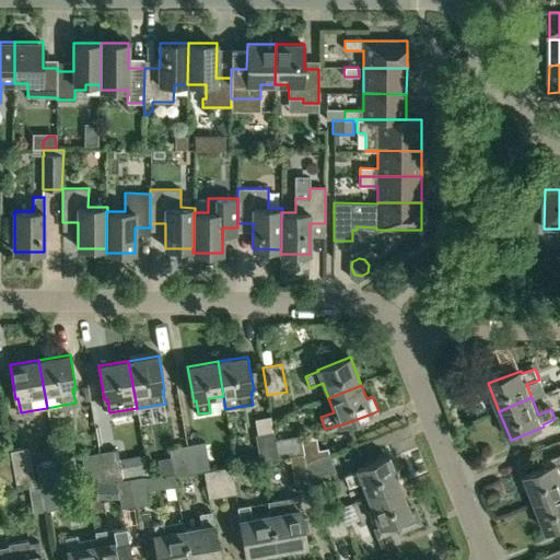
[(260,462),(278,458),(276,440),(273,432),(256,435),(260,462)]
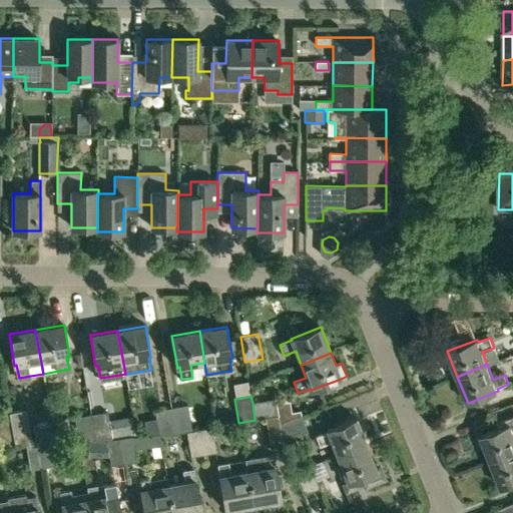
[(297,403),(279,407),(278,399),(252,403),(254,420),(266,418),(266,419),(279,417),(280,426),(303,417),(297,403)]
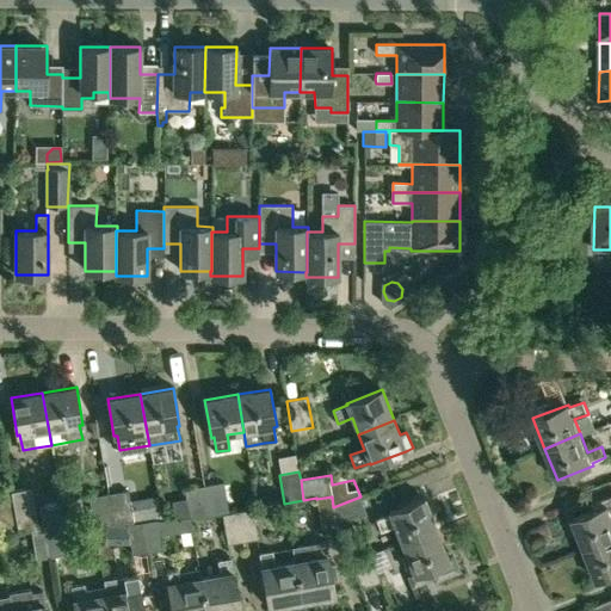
[(209,516),(222,514),(230,513),(224,482),(203,486),(209,516)]
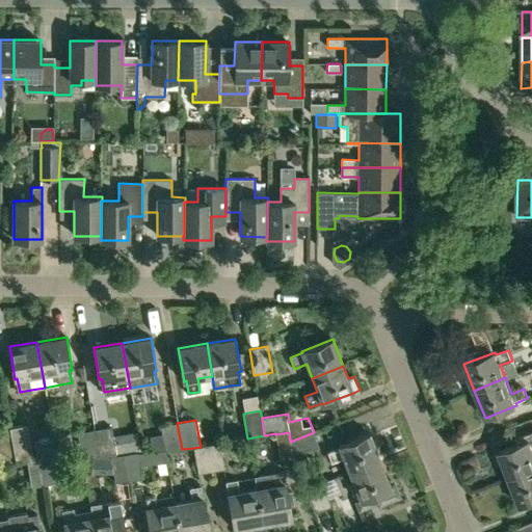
[(165,451),(182,449),(177,423),(160,426),(165,451)]
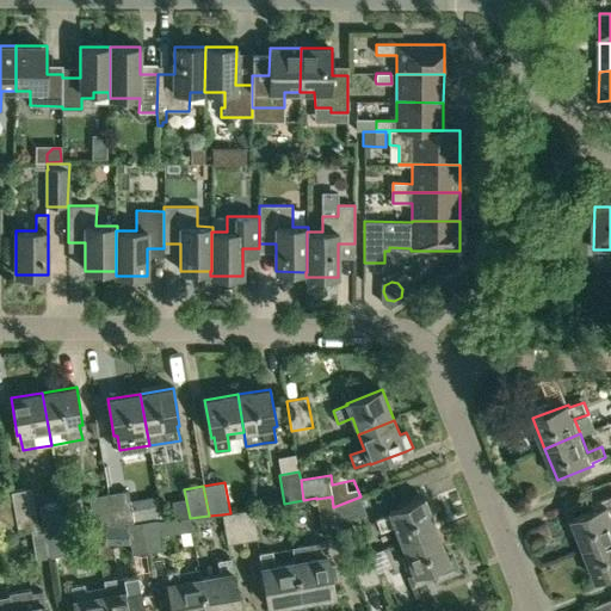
[(30,530),(39,528),(31,487),(11,491),(13,498),(18,530),(30,530)]
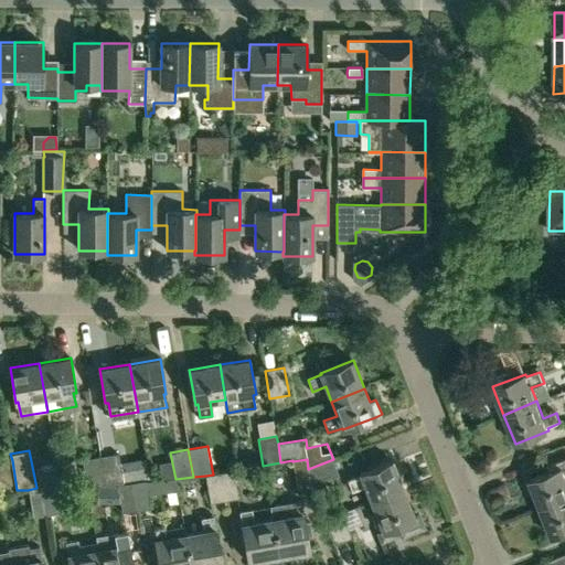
[(119,454),(100,457),(106,489),(118,487),(117,484),(125,483),(119,454)]
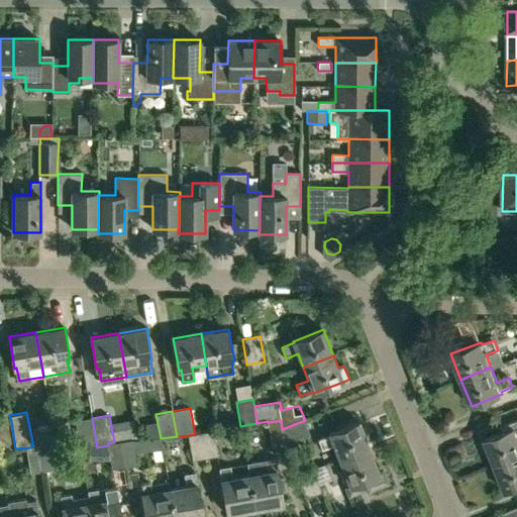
[(75,420),(80,449),(97,447),(92,418),(75,420)]
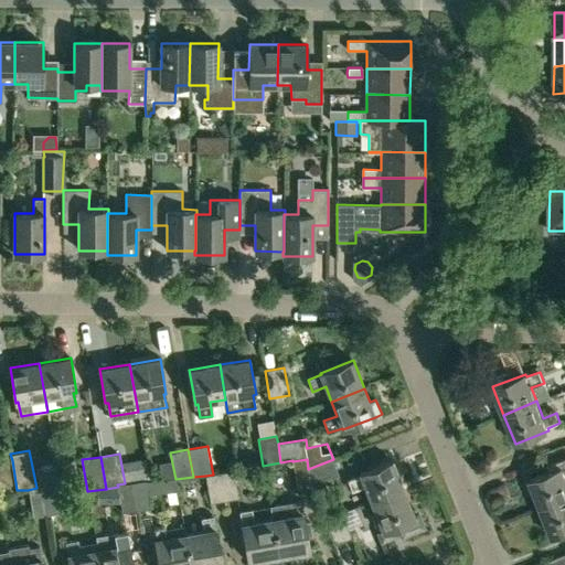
[(298,488),(311,488),(308,469),(307,459),(292,461),(298,488)]
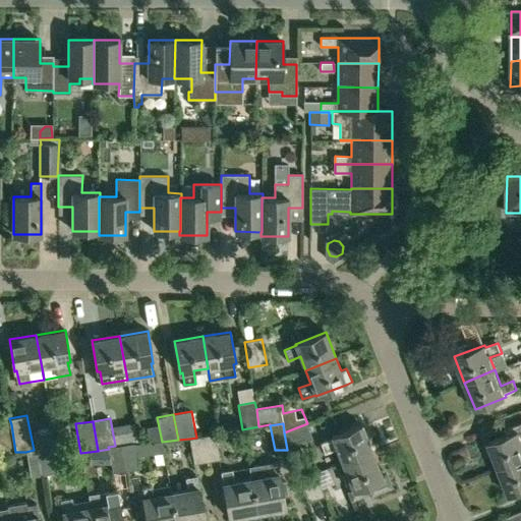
[(312,439),(307,423),(284,432),(287,450),(312,439)]
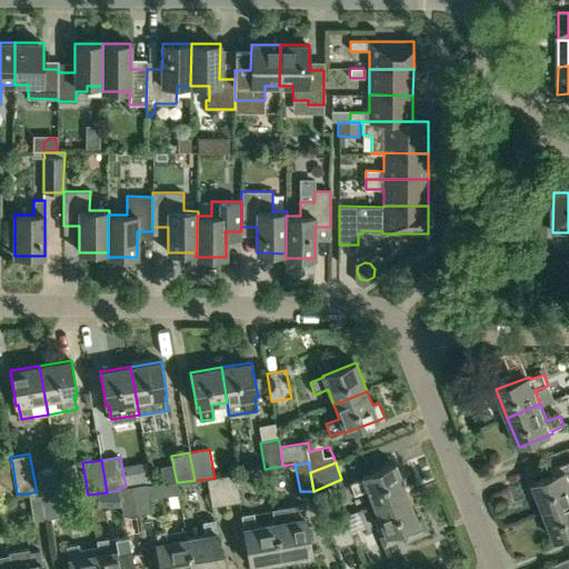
[(568,462),(551,469),(552,476),(533,483),(545,512),(568,502),(568,462)]
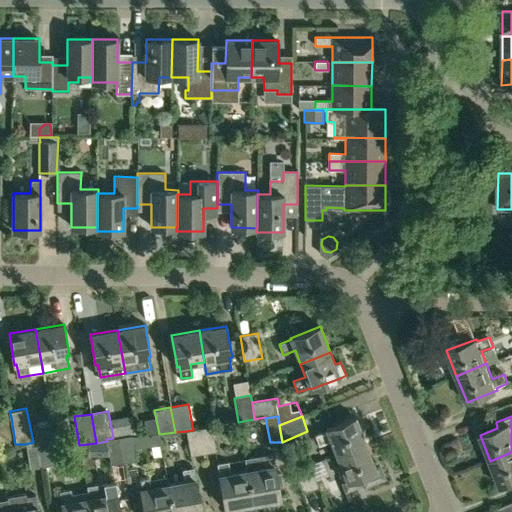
[(0,443),(15,444),(11,417),(0,419),(0,443)]
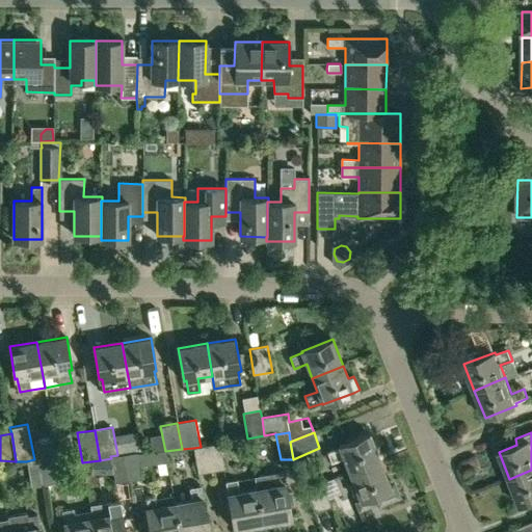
[(331,462),(344,458),(349,472),(380,459),(370,434),(339,446),(340,447),(326,452),(331,462)]
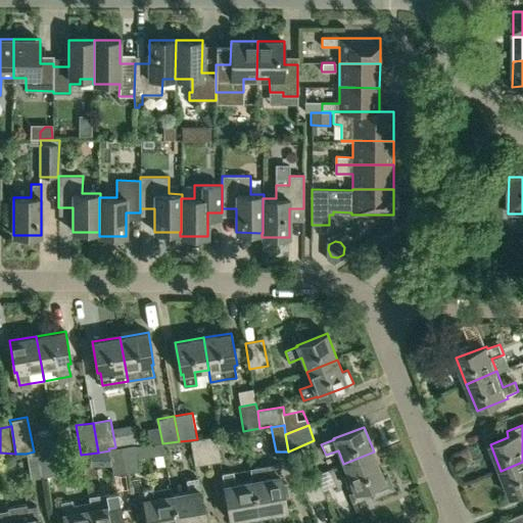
[(35,432),(37,448),(54,447),(52,430),(35,432)]
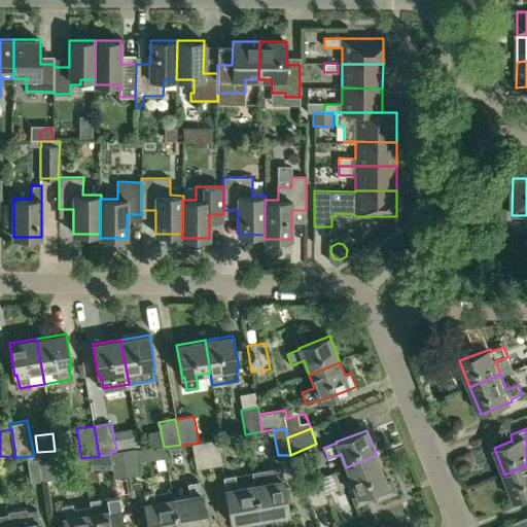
[(219,438),(206,441),(210,467),(223,465),(219,438)]
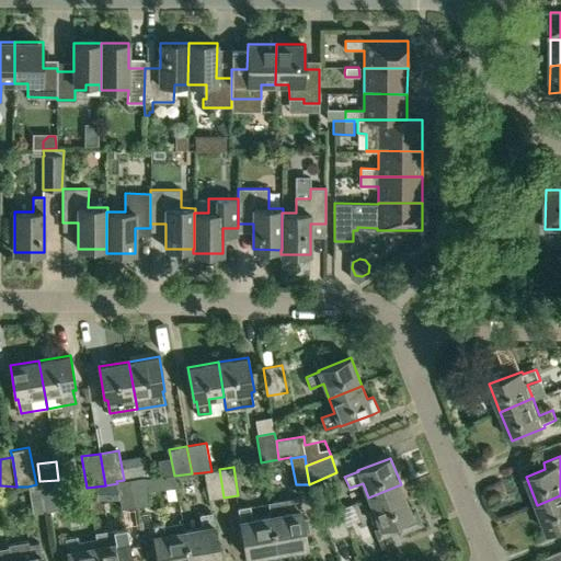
[(209,500),(224,497),(219,469),(212,471),(204,472),(209,500)]
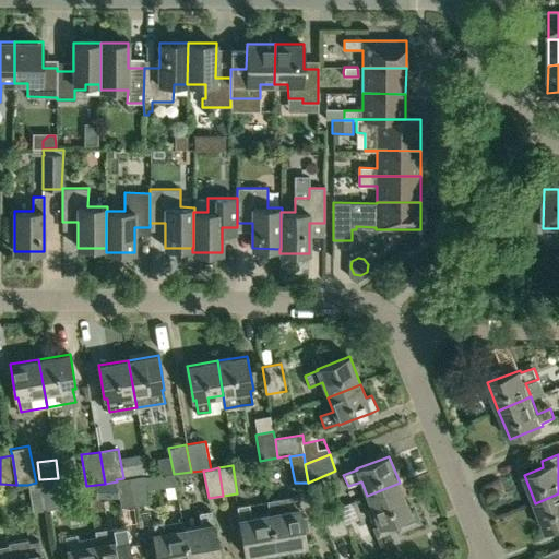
[(144,476),(130,478),(135,506),(149,503),(144,476)]
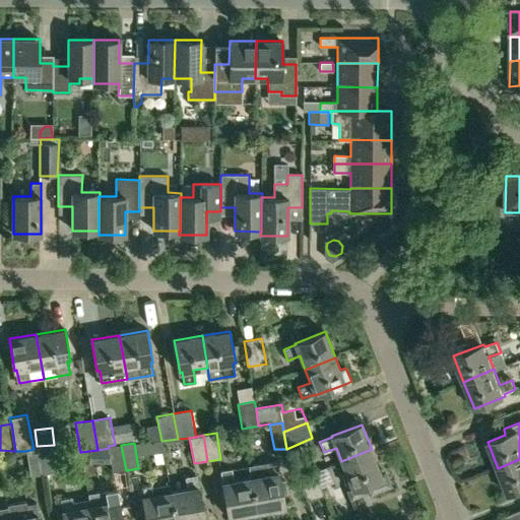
[(113,472),(126,470),(121,445),(115,445),(108,446),(109,448),(113,472)]
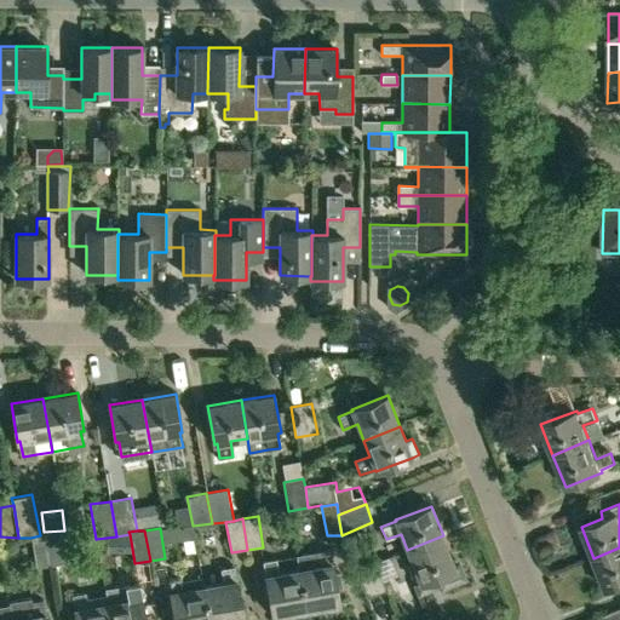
[(63,532),(47,534),(53,566),(68,563),(63,532)]
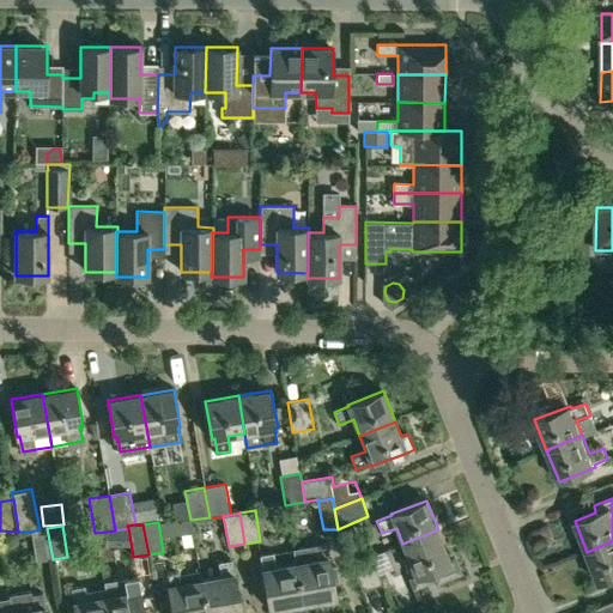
[(47,528),(40,529),(30,532),(37,562),(53,559),(47,528)]
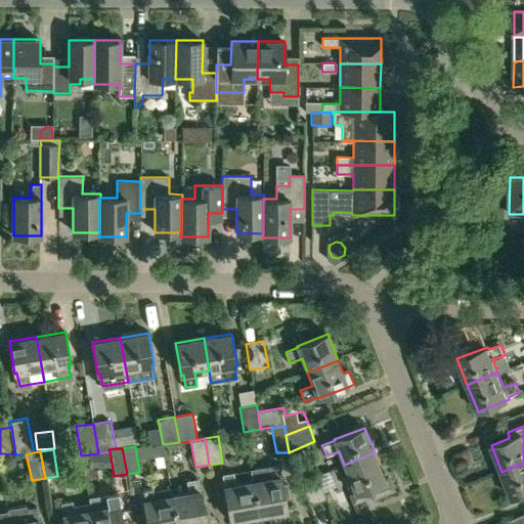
[(349,490),(353,489),(355,492),(351,493),(354,500),(372,493),(373,497),(393,489),(389,479),(385,480),(375,452),(344,465),(349,477),(345,478),(349,490)]
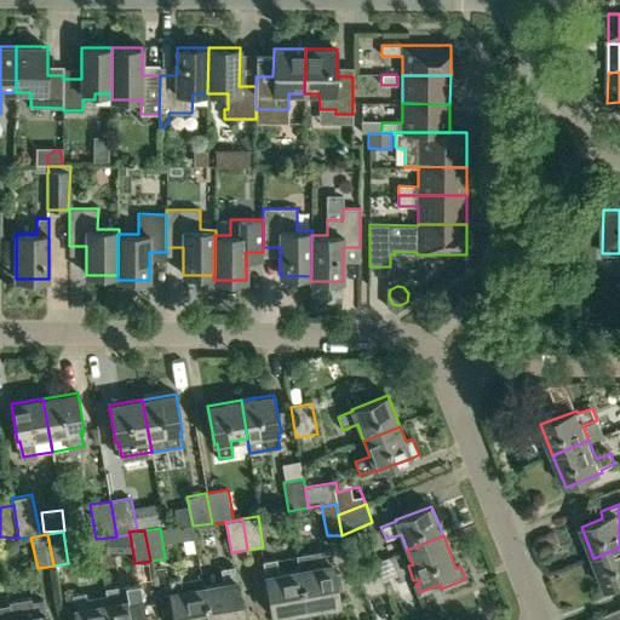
[(619,547),(593,558),(606,590),(619,584),(619,547)]
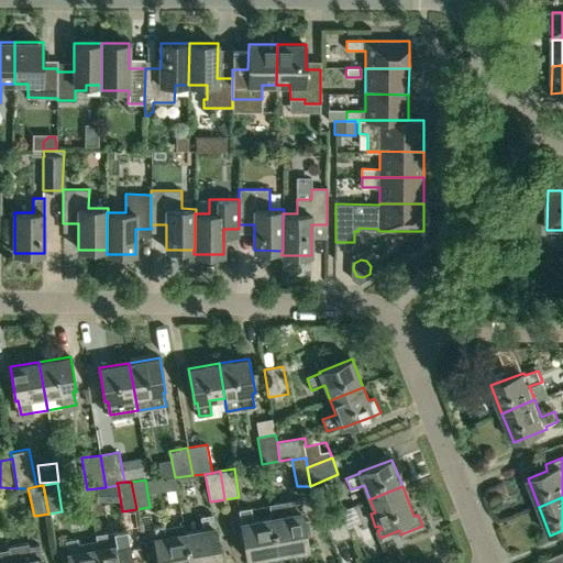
[(268,505),(271,518),(273,517),(279,554),(308,549),(301,512),(299,499),(268,505)]
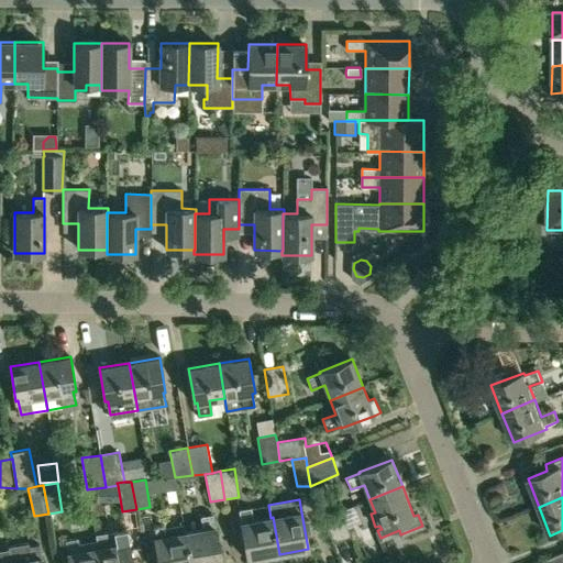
[(352,537),(348,527),(356,523),(351,507),(340,511),(322,518),(333,543),(352,537)]
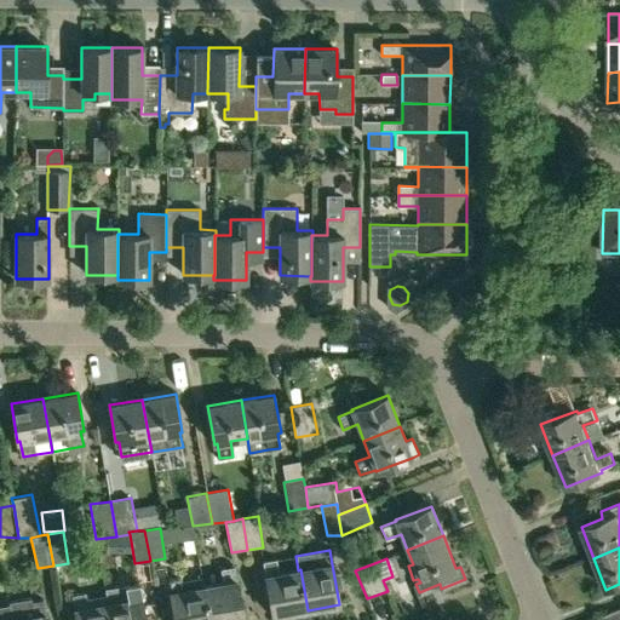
[(263,562),(265,575),(273,616),(308,610),(300,569),(298,570),(280,573),(277,560),(263,562)]
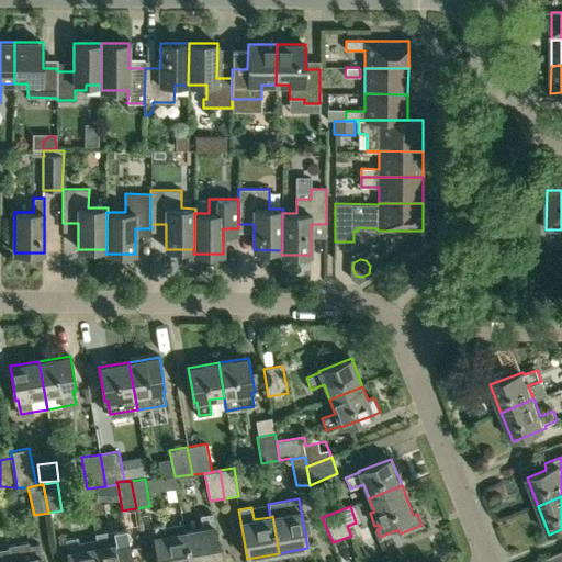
[(200,516),(203,528),(186,531),(190,561),(221,561),(215,527),(213,514),(200,516)]
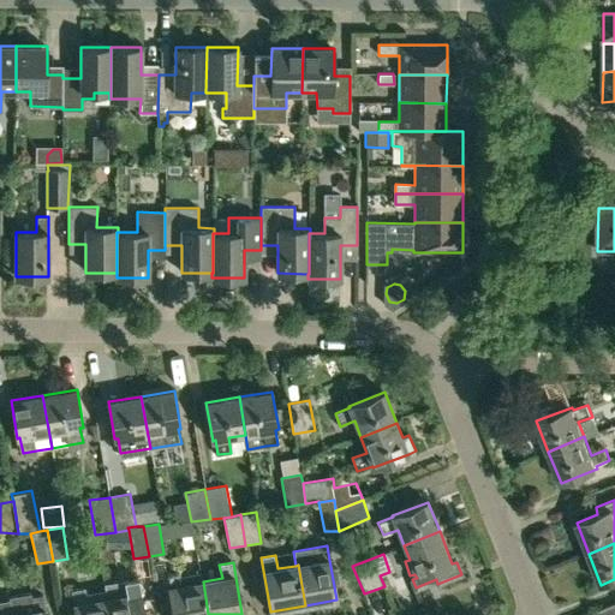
[(173,614),(208,614),(203,581),(201,572),(180,575),(180,572),(166,573),(168,587),(173,614)]
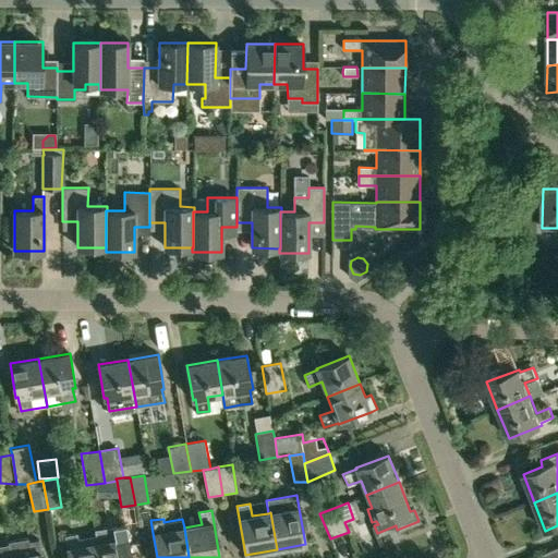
[(112,526),(114,540),(98,543),(97,535),(96,535),(99,557),(131,557),(125,524),(112,526)]
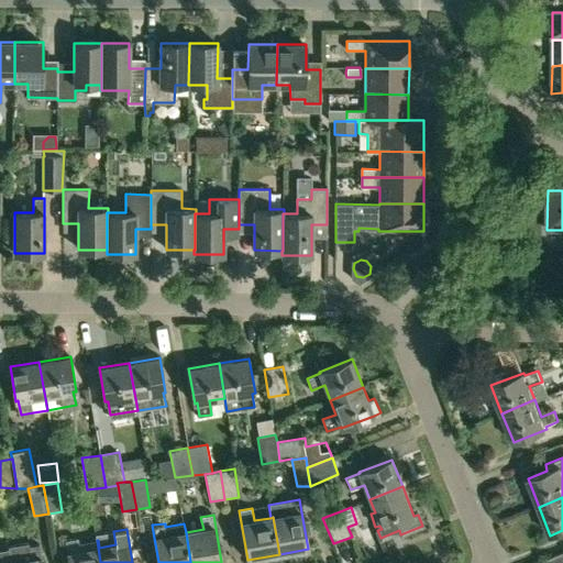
[(69,562),(100,562),(97,540),(79,543),(78,538),(66,540),(68,553),(69,562)]
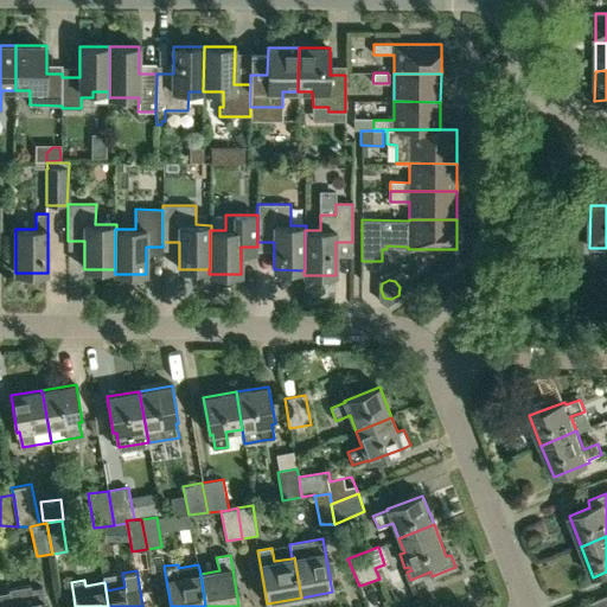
[(11,593),(13,606),(45,606),(45,602),(46,601),(43,587),(31,589),(30,586),(10,590),(11,593)]
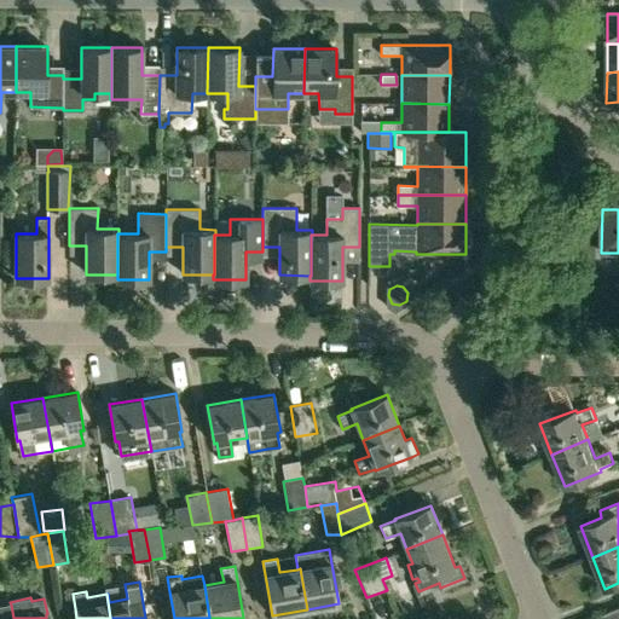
[(0,618),(13,618),(11,605),(0,606),(0,618)]
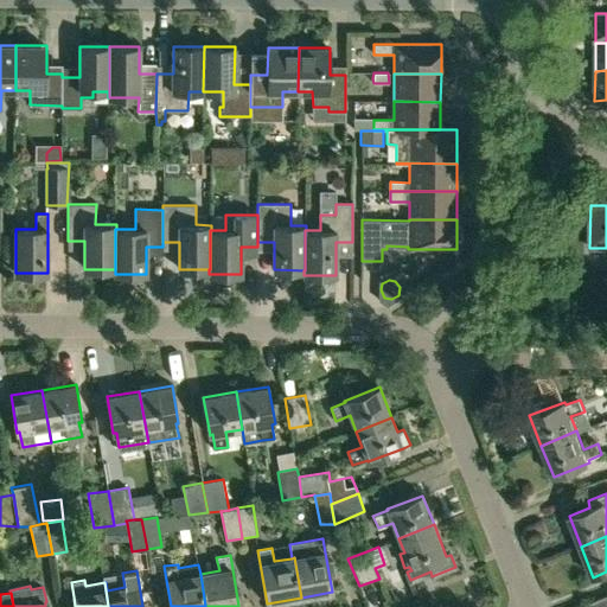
[(606,606),(606,595),(583,606),(582,606),(606,606)]
